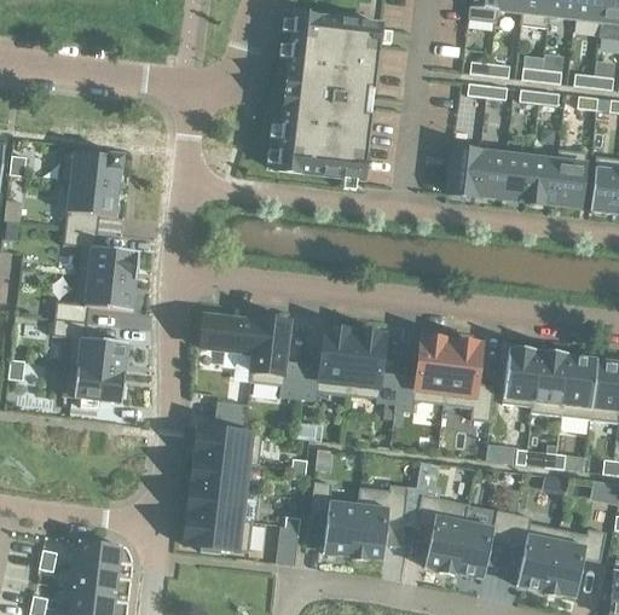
[(495,22),(496,10),(497,0),(469,0),(468,18),(495,22)]
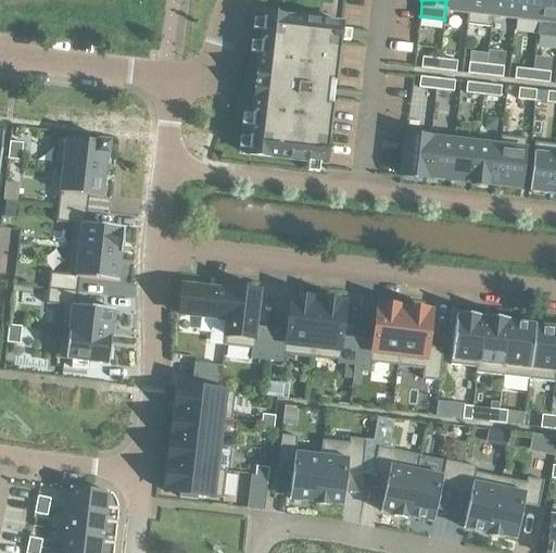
[(446,0),(445,9),(469,12),(470,0),(446,0)]
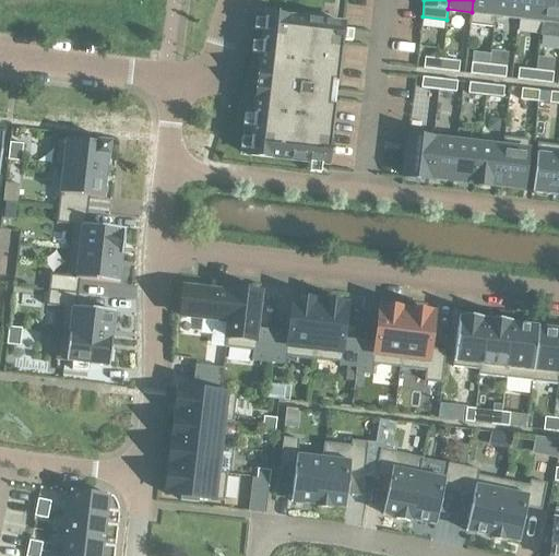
[(494,25),(495,14),(496,0),(473,0),(472,12),(470,22),(494,25)]
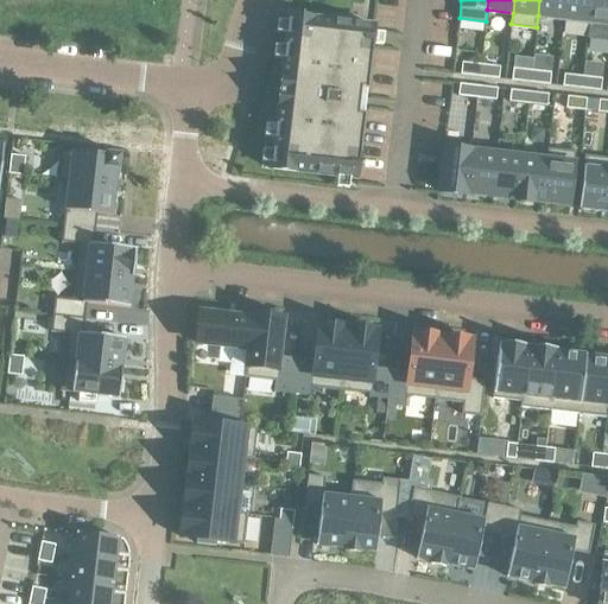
[(539,0),(538,16),(563,19),(565,0),(539,0)]
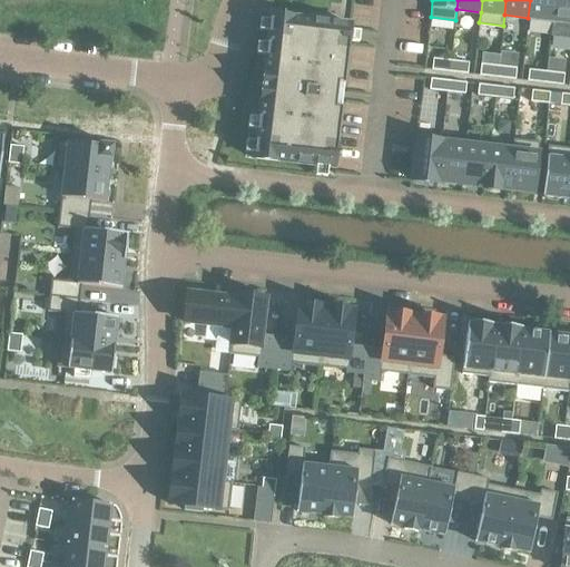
[(530,0),(528,18),(552,20),(554,0),(530,0)]
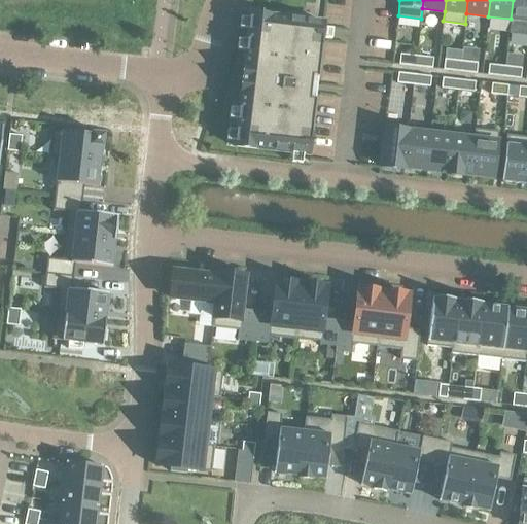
[(513,0),(511,19),(526,21),(526,0),(513,0)]
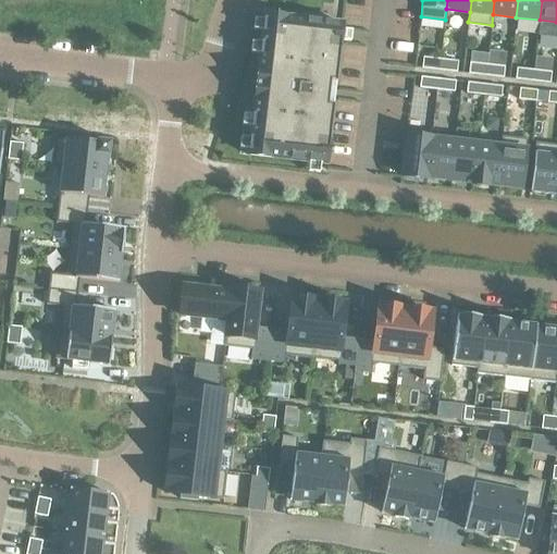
[(248,154),(325,162),(343,22),(264,12),(248,154)]
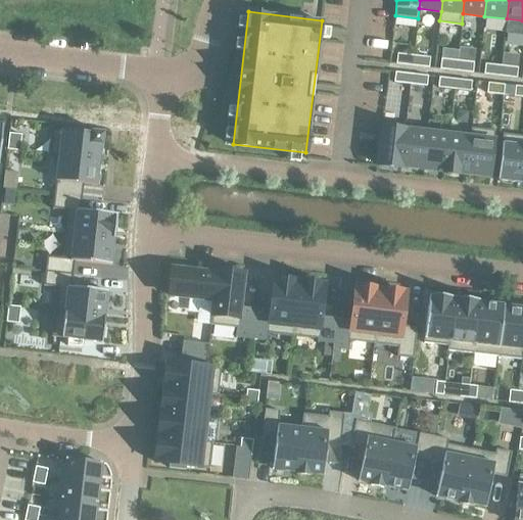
[(397,51),(396,61),(413,63),(414,53),(397,51)]
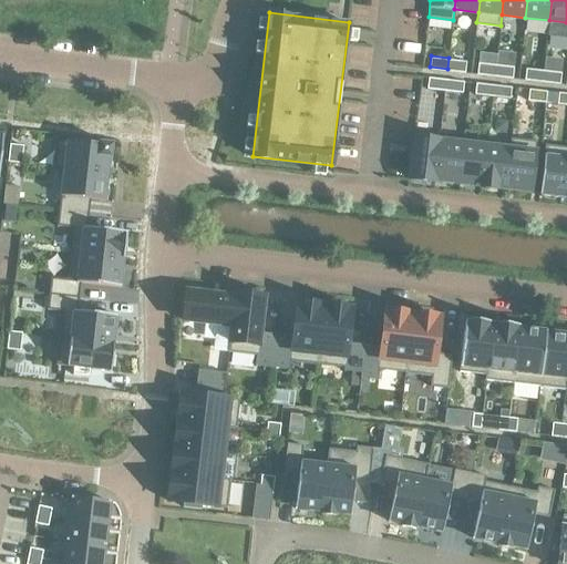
[(447,69),(465,71),(466,60),(449,58),(447,69)]
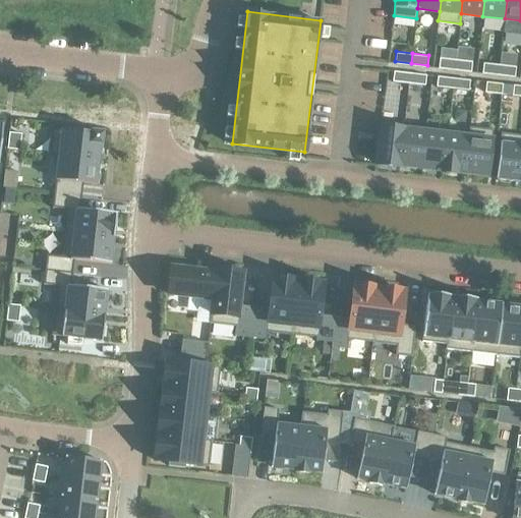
[(440,56),(439,66),(455,68),(456,58),(440,56)]
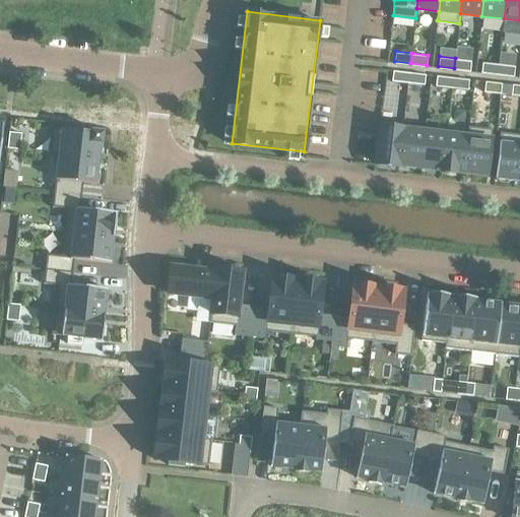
[(454,68),(470,70),(471,60),(455,58),(454,68)]
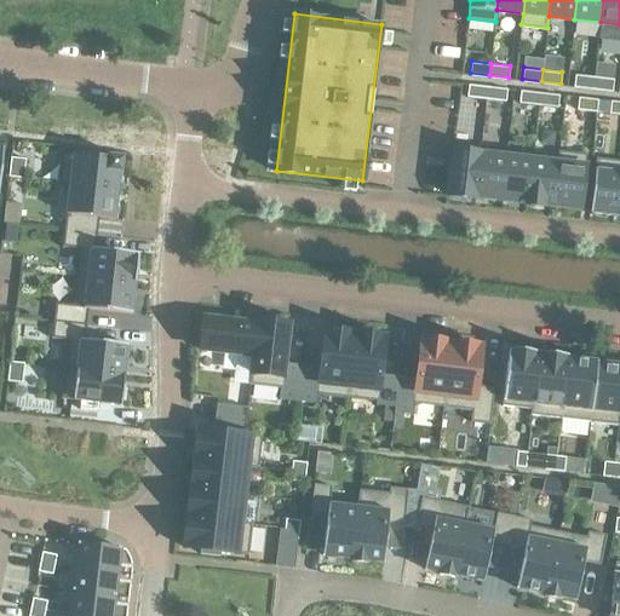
[(575,73),(574,85),(593,87),(595,75),(575,73)]
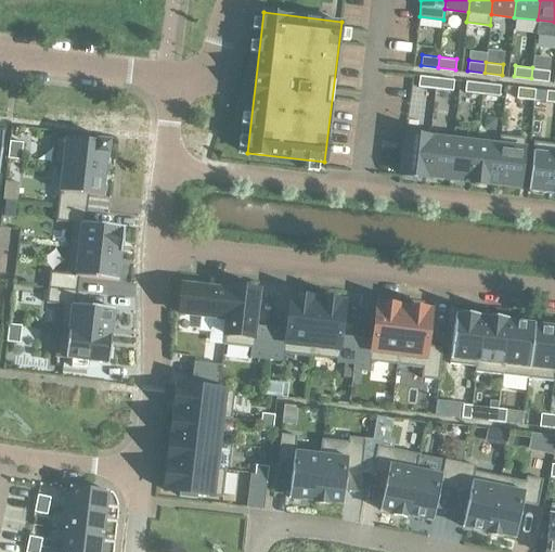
[(531,78),(549,80),(550,69),(532,67),(531,78)]
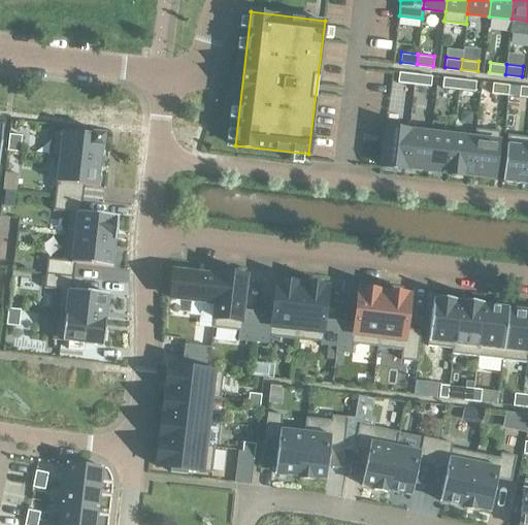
[(398,80),(415,83),(416,72),(399,70),(398,80)]
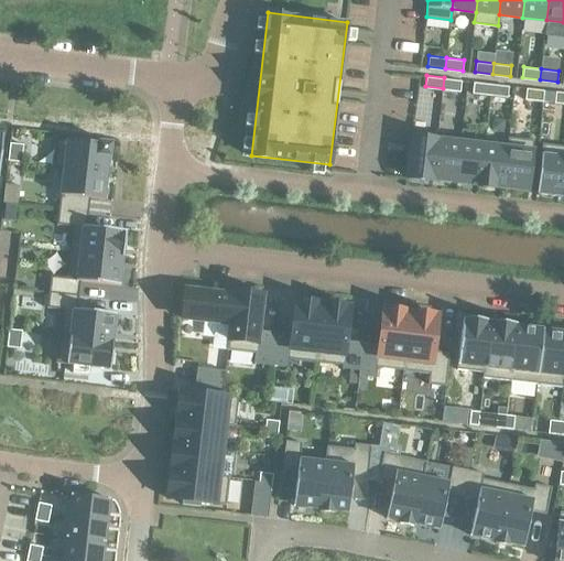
[(461,90),(462,79),(444,77),(443,88),(461,90)]
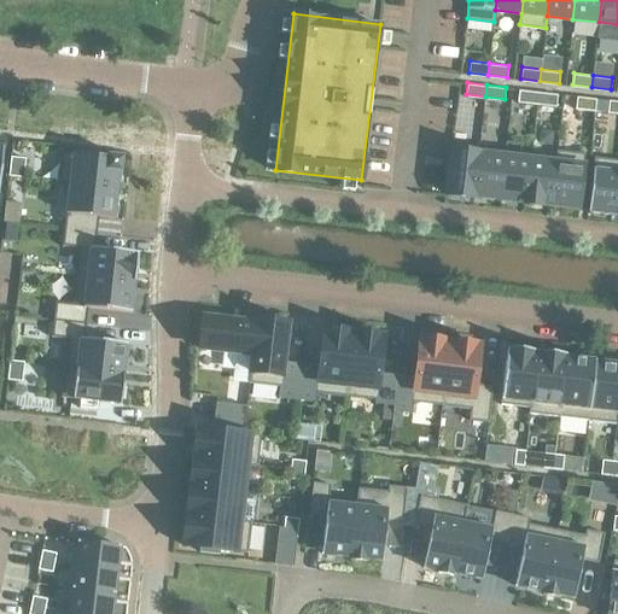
[(518,100),(537,103),(538,91),(519,88),(518,100)]
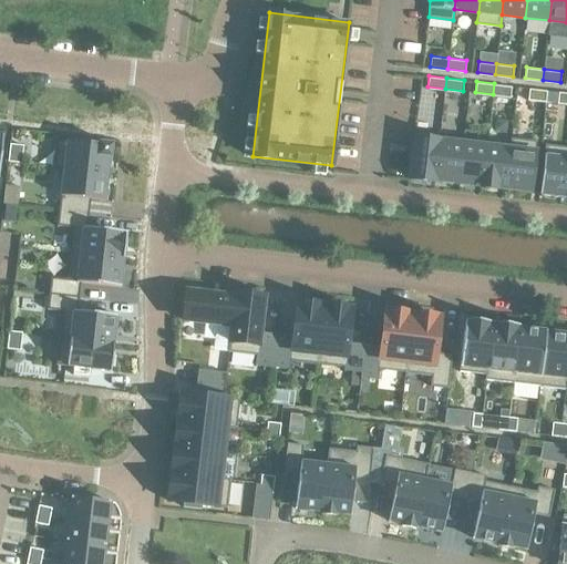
[(511,96),(512,85),(494,83),(493,94),(511,96)]
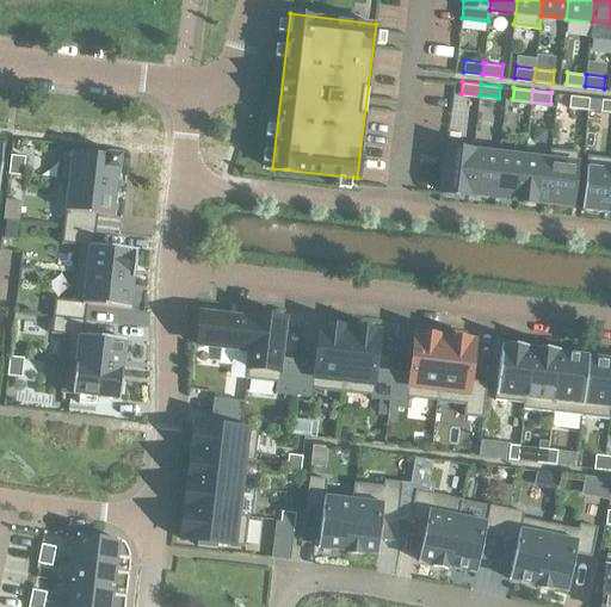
[(588,109),(590,97),(571,94),(569,106),(588,109)]
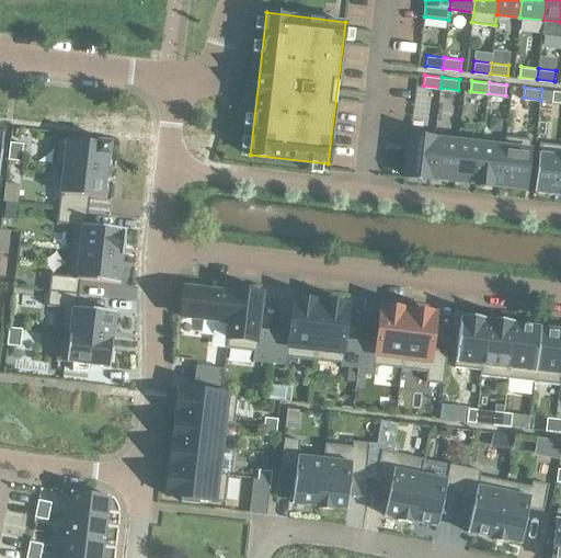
[(551,101),(560,101),(560,90),(552,90),(551,101)]
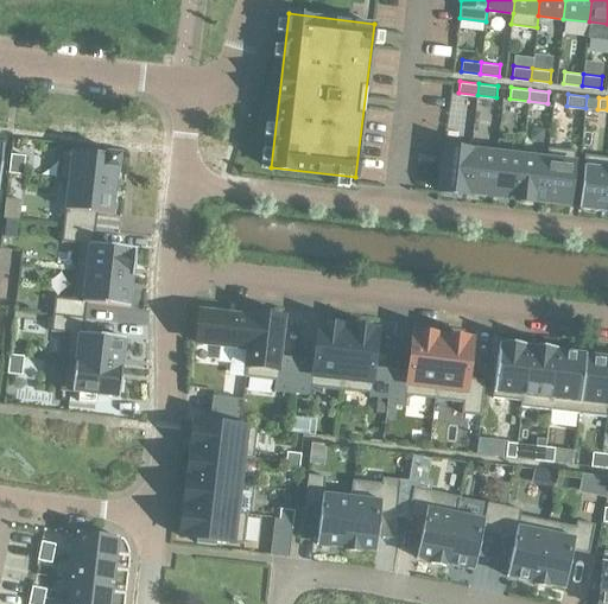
[(444,146),(439,189),(466,192),(467,191),(472,148),(444,146)]
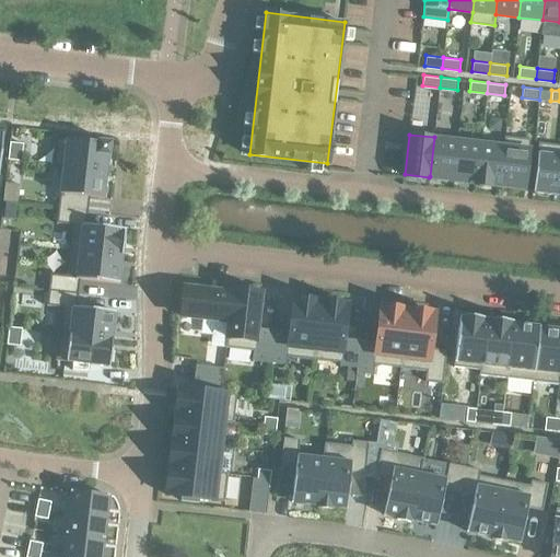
[(505,135),(504,146),(500,184),(524,187),(529,138),(505,135)]
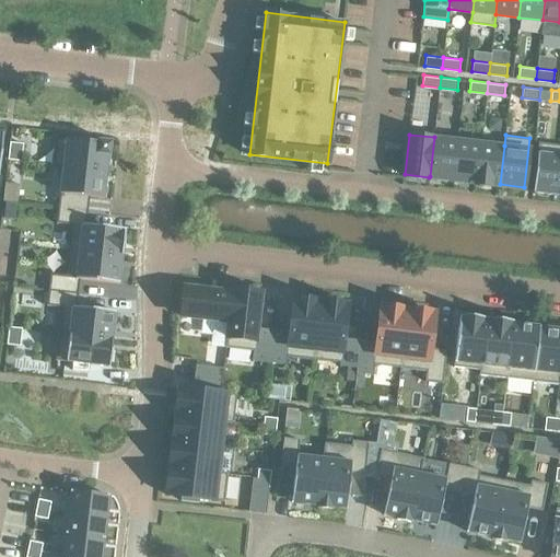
[(56,136),(53,164),(62,165),(106,169),(108,154),(109,154),(111,141),(56,136)]
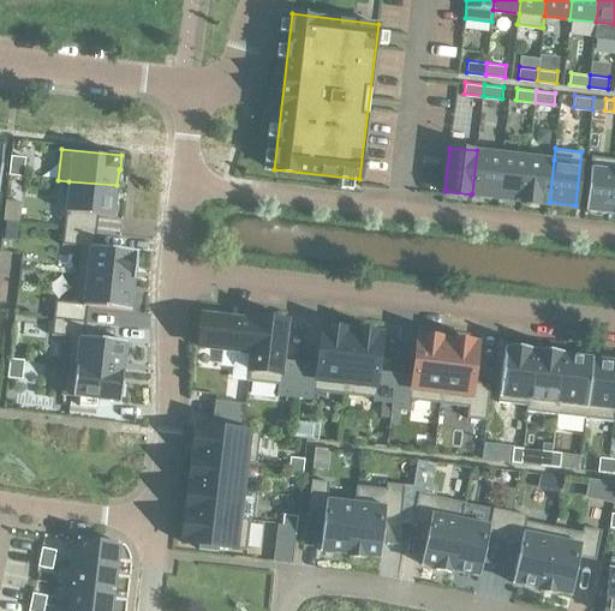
[(472,193),(497,196),(502,155),(502,154),(477,150),(472,193)]
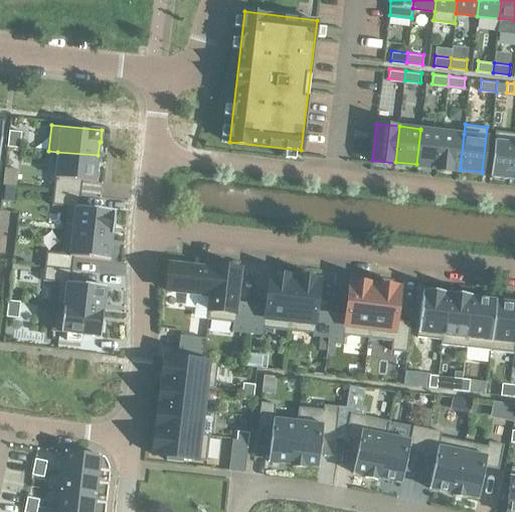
[(9,129),(7,145),(20,146),(21,130),(9,129)]
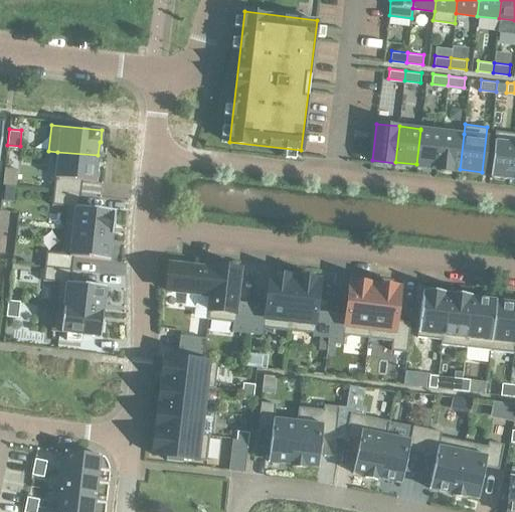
[(442,132),(420,130),(416,164),(416,166),(438,168),(442,132)]
